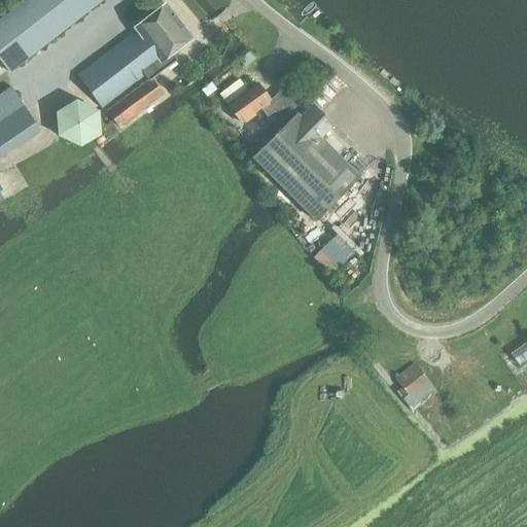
[(0,61),(8,72),(102,0),(25,0),(0,20),(0,61)]
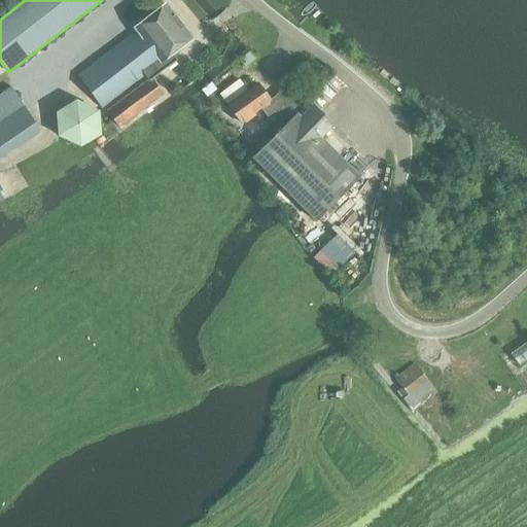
[(152,78),(176,61),(170,54),(190,38),(165,4),(133,29),(135,32),(77,76),(101,108),(136,81),(136,82),(144,76),(147,79),(106,110),(118,128),(164,94),(152,78)]
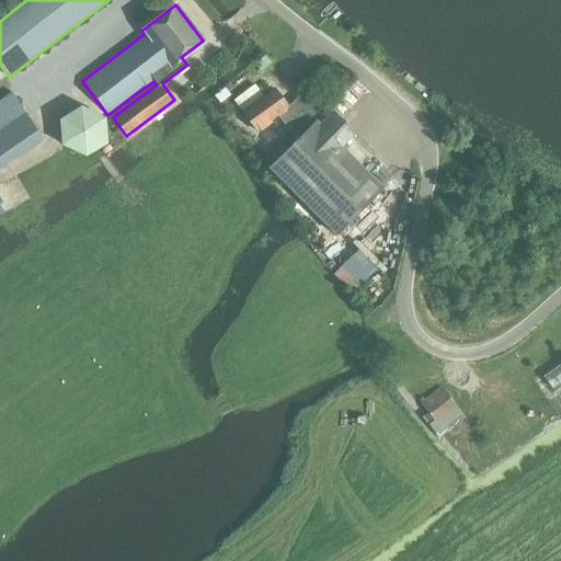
[(254,84),(232,101),(241,112),(263,95),(254,84)]
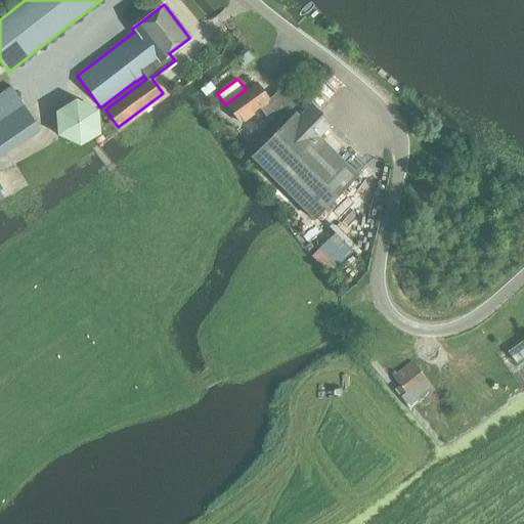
[(303,101),(300,98),(286,83),(268,100),(255,83),(225,104),(239,124),(260,108),(266,117),(273,112),(279,121),(293,112),(303,101)]
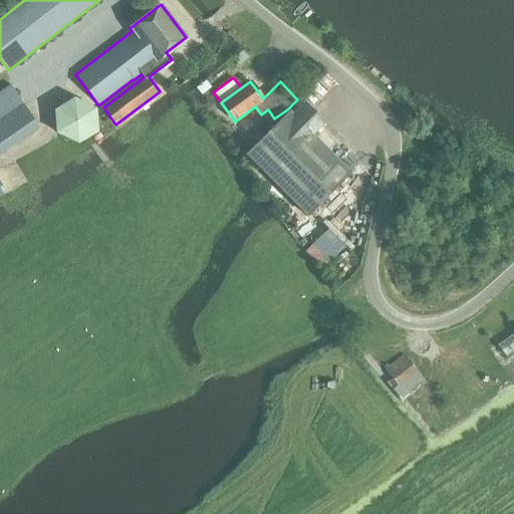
[(0,153),(39,126),(10,84),(0,90),(0,153)]
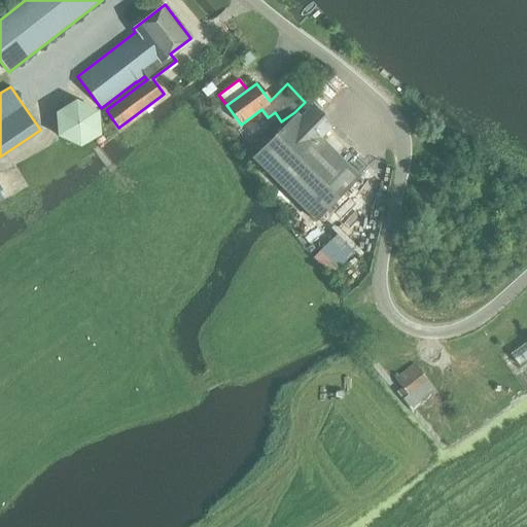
[(76,101),(56,113),(57,137),(80,147),(100,135),(98,111),(76,101)]
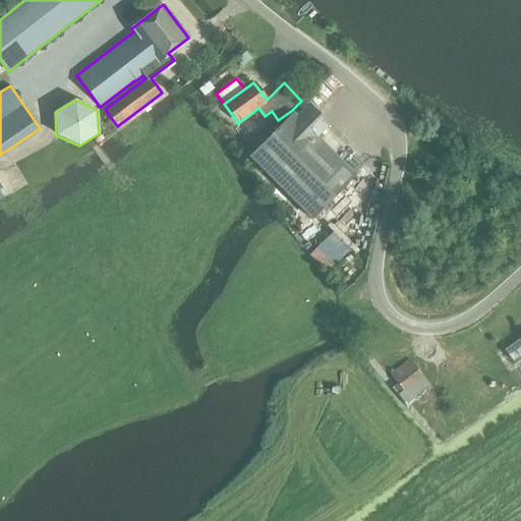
[(329,124),(314,110),(308,104),(296,116),(292,112),(249,156),(311,218),(354,174),(316,136),(329,124)]
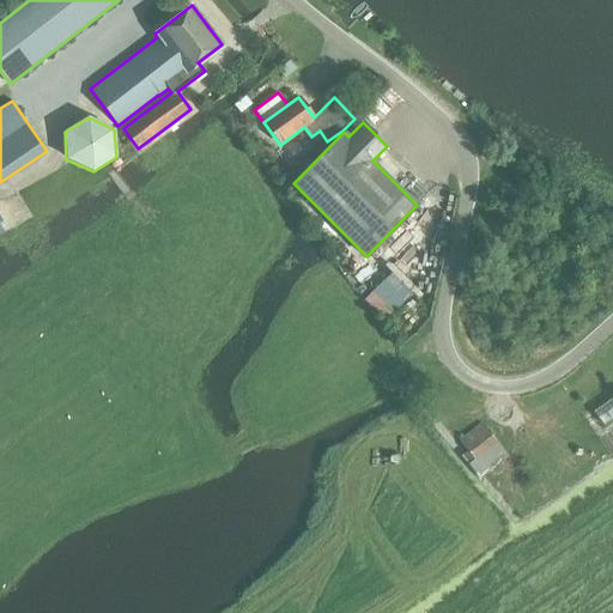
[(366,289),(394,311),(418,284),(390,260),(366,289)]
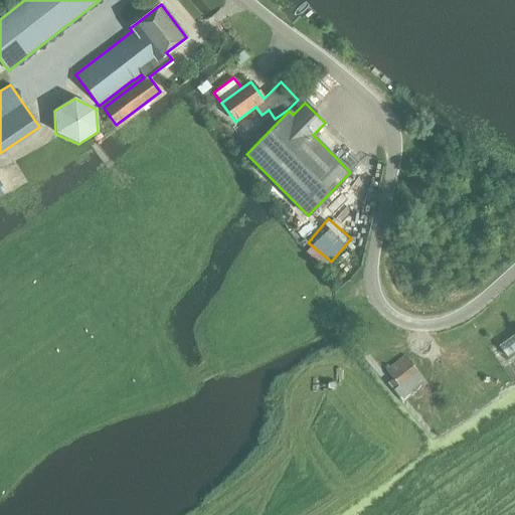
[(402,400),(403,400),(426,382),(405,354),(386,368),(398,385),(394,388),(402,400)]
